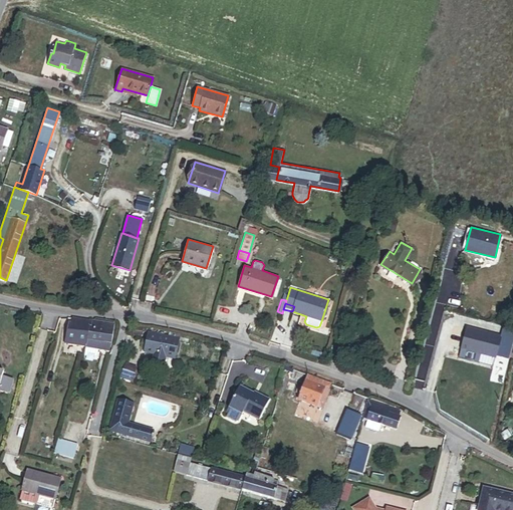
[(85,345),(89,320),(73,317),(73,321),(69,321),(65,341),(85,345)]
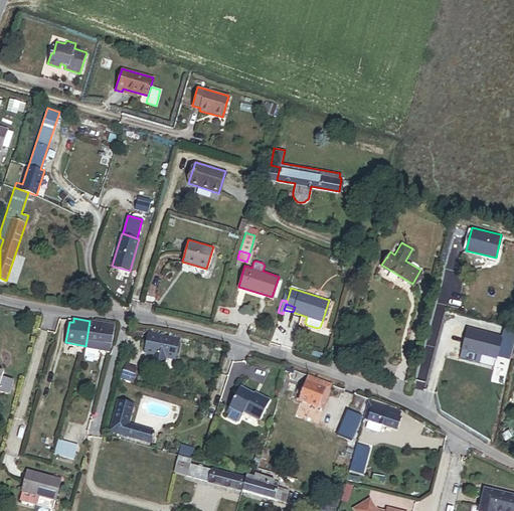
[(94,321),(90,321),(86,346),(109,350),(114,323),(94,319),(94,321)]
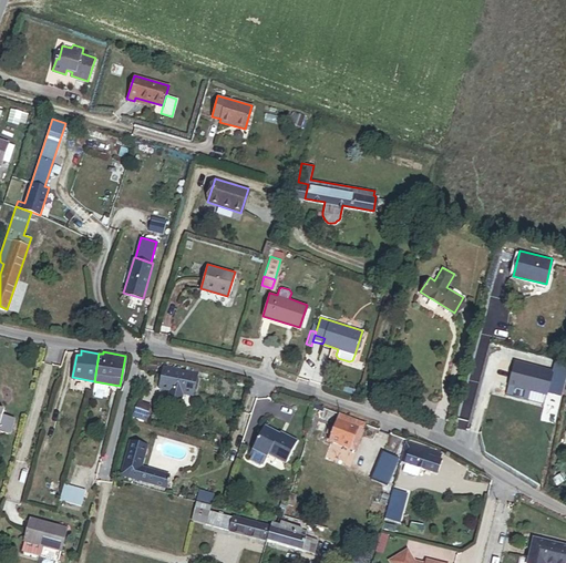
[(546,390),(562,395),(565,377),(565,366),(555,364),(554,370),(516,360),(510,384),(545,393),(546,390)]
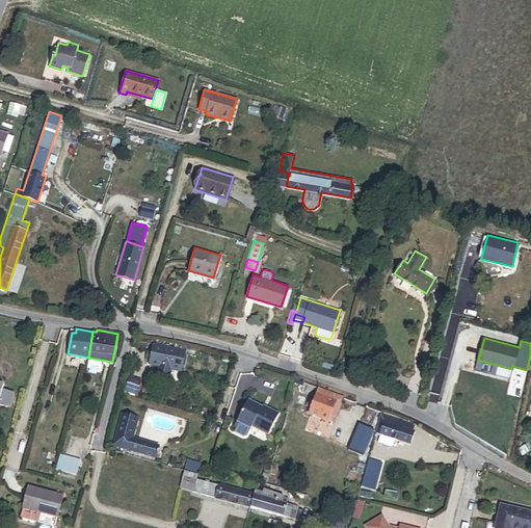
[(174,346),(153,342),(149,363),(158,365),(156,376),(169,378),(171,368),(180,369),(185,345),(174,342),(174,346)]
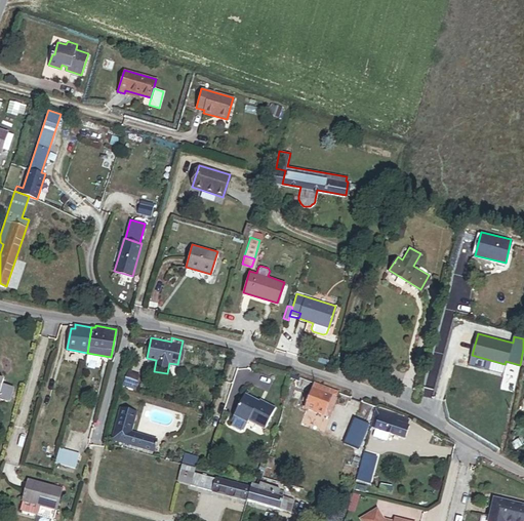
[(125,369),(121,382),(133,385),(137,373),(125,369)]
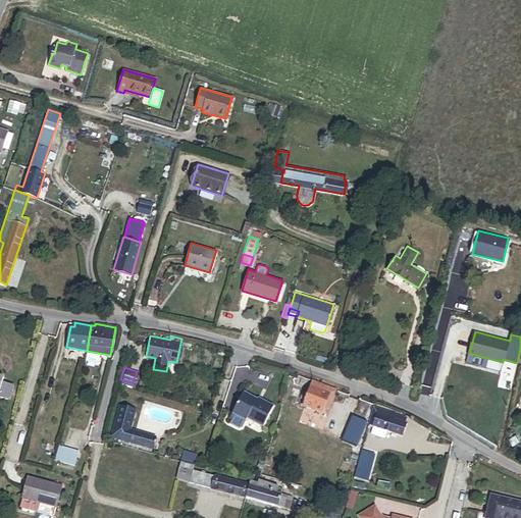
[(303,405),(322,412),(325,405),(330,407),(334,396),(334,395),(336,387),(312,379),(307,393),(302,391),(300,397),(305,399),(303,405)]
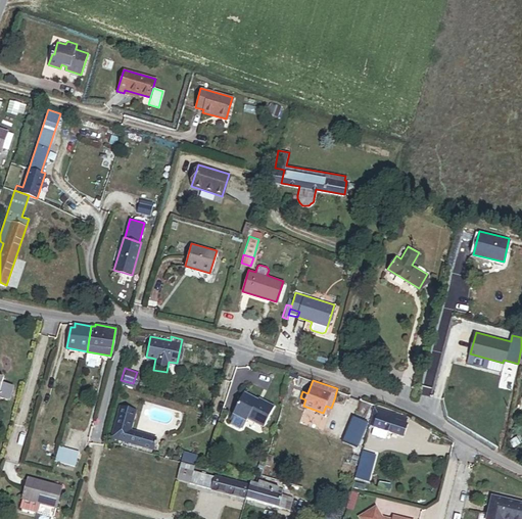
[(244,392),(232,413),(245,420),(246,417),(263,426),(274,406),(258,397),(257,398),(244,392)]
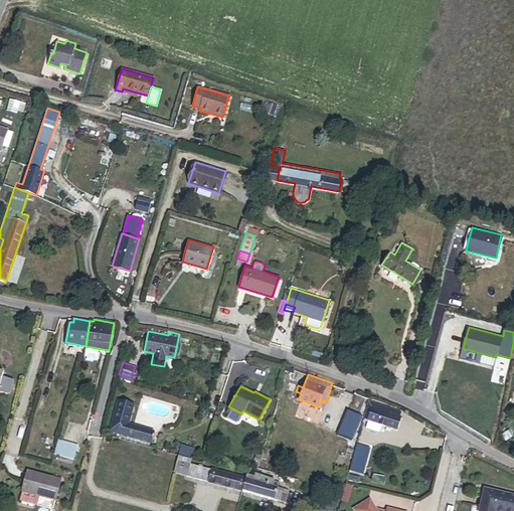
[(109,430),(115,432),(114,436),(149,445),(154,429),(128,421),(133,403),(118,398),(109,430)]
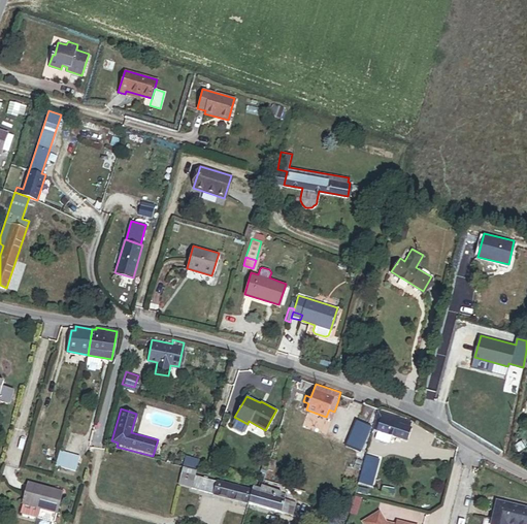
[(377,429),(375,438),(389,443),(391,434),(406,439),(410,425),(397,421),(398,416),(382,411),(380,416),(375,429),(377,429)]
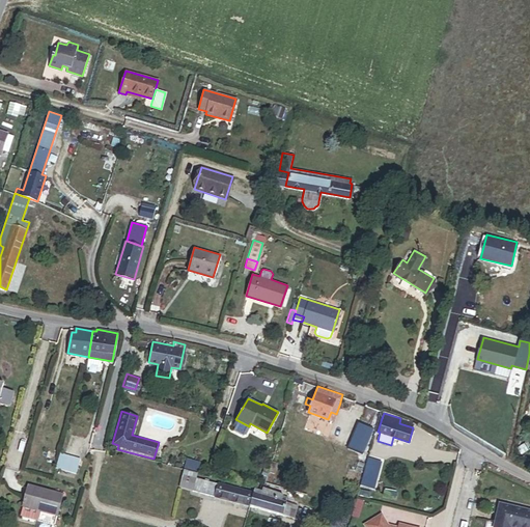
[(373,430),(378,432),(382,418),(377,417),(373,430)]
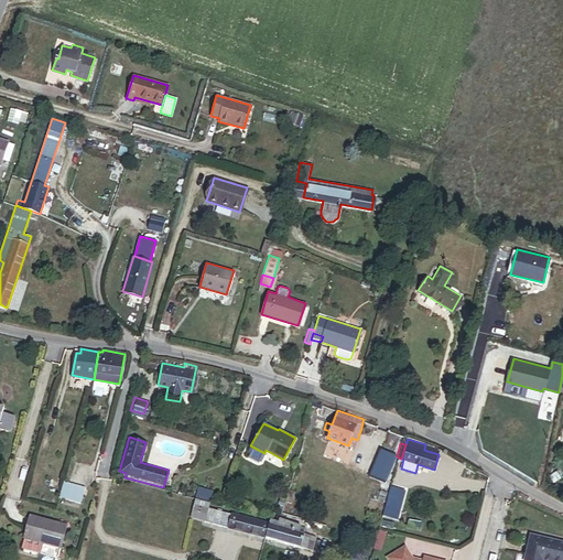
[(378,476),(382,478),(392,456),(379,450),(372,466),(381,471),(378,476)]
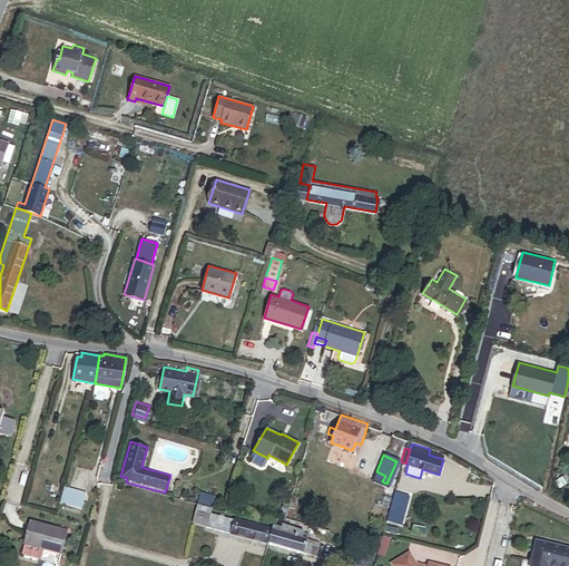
[(80,507),(85,490),(64,485),(59,501),(80,507)]
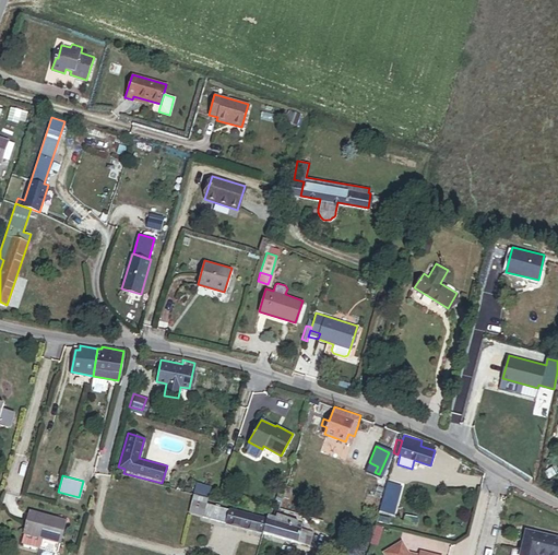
[(401,483),(386,479),(382,491),(379,504),(394,507),(401,483)]
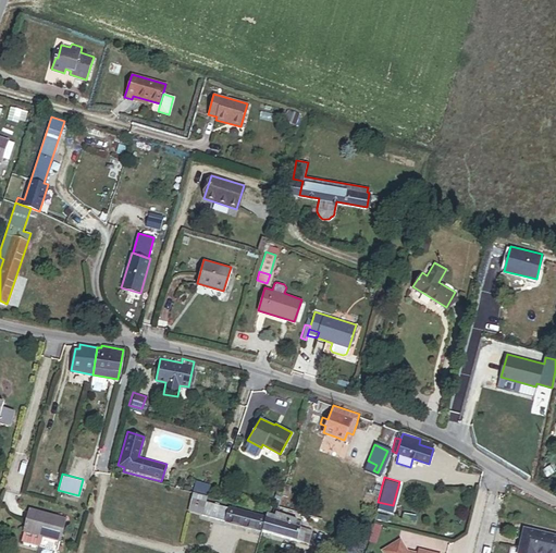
[(281,492),(286,494),(289,484),(284,482),(281,492)]
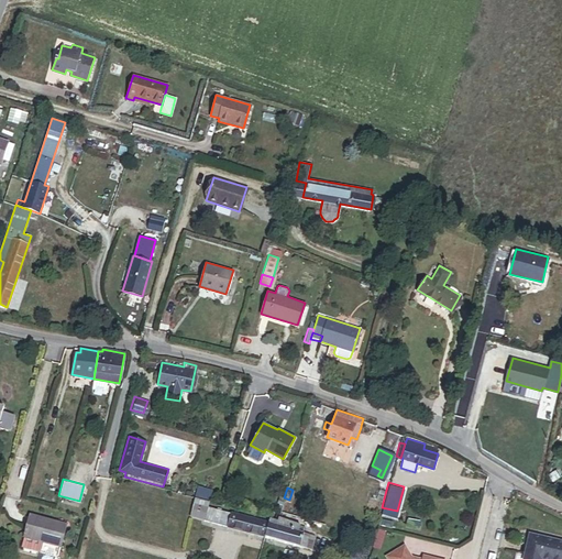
[(196,499),(190,515),(264,535),(267,522),(209,505),(210,503),(196,499)]
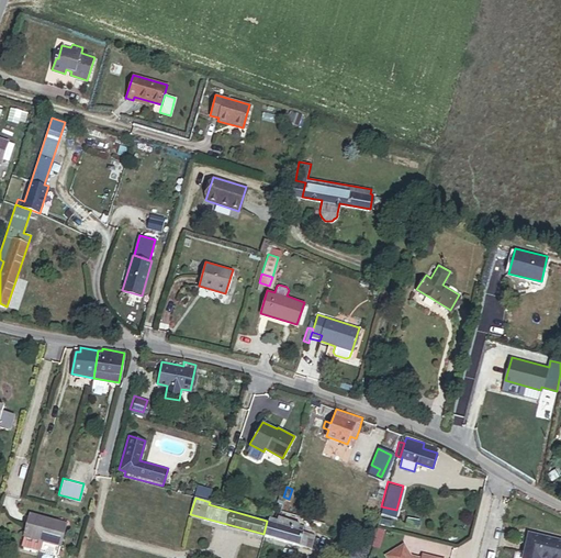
[(30,512),(22,545),(41,550),(43,539),(60,544),(66,522),(30,512)]
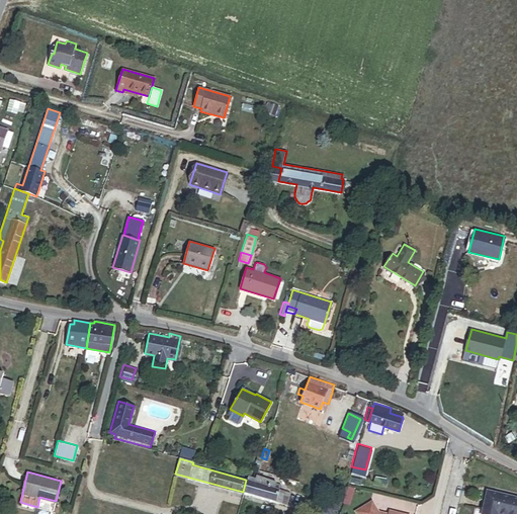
[(278,489),(273,487),(275,482),(255,476),(255,477),(247,475),(246,480),(243,492),(275,501),(278,489)]
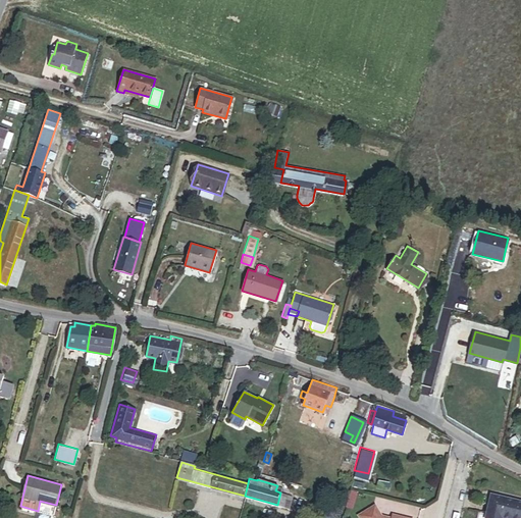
[(501,517),(502,517),(505,517),(520,517),(520,500),(490,493),(484,517),(486,517),(501,517)]
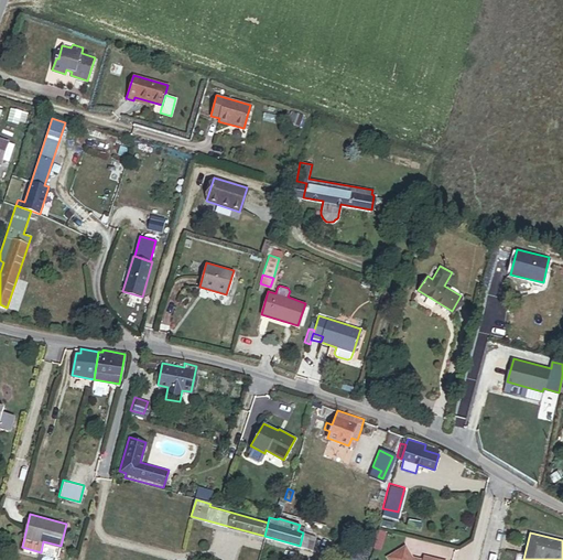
[(404,546),(387,557),(388,559),(439,559),(424,557),(423,559),(411,557),(404,546)]
